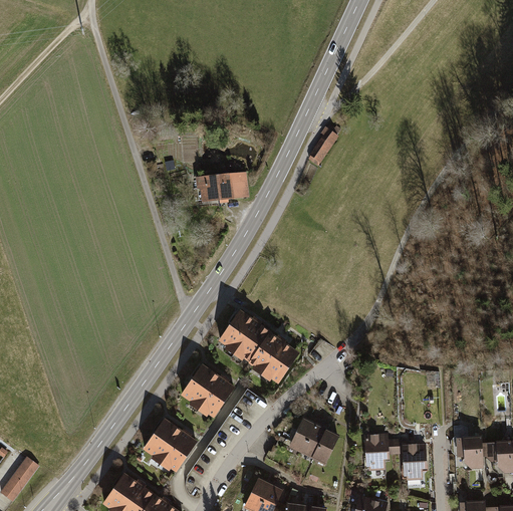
[(318,164),(342,129),(337,125),(336,126),(331,123),(329,126),(327,124),(323,132),(325,133),(312,153),(310,158),(318,164)]
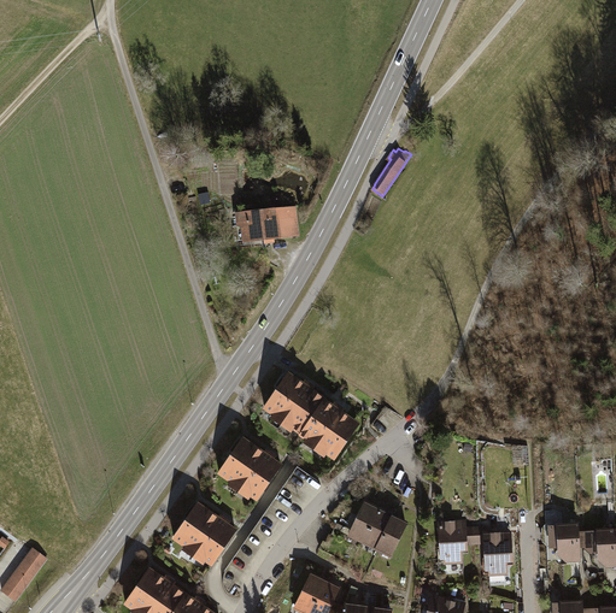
[(210,189),(200,192),(203,204),(212,201),(210,189)]
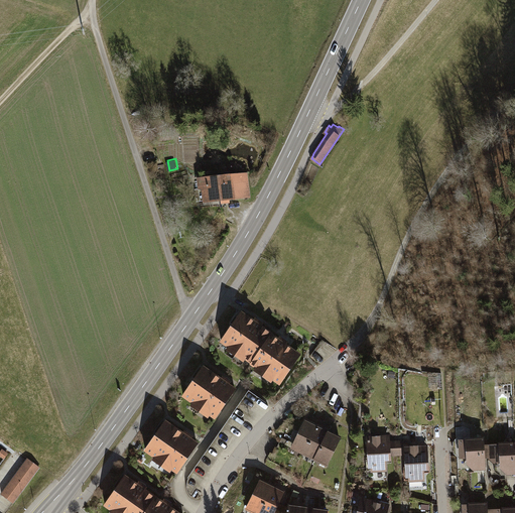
[(247,171),(196,176),(199,203),(250,198),(247,171)]
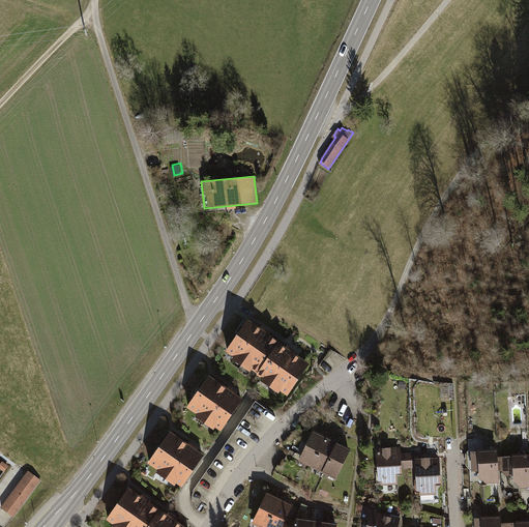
[(259,328),(246,320),(225,351),(231,355),(229,358),(248,372),(251,369),(256,373),(277,341),(268,334),(270,331),(261,325),(259,328)]
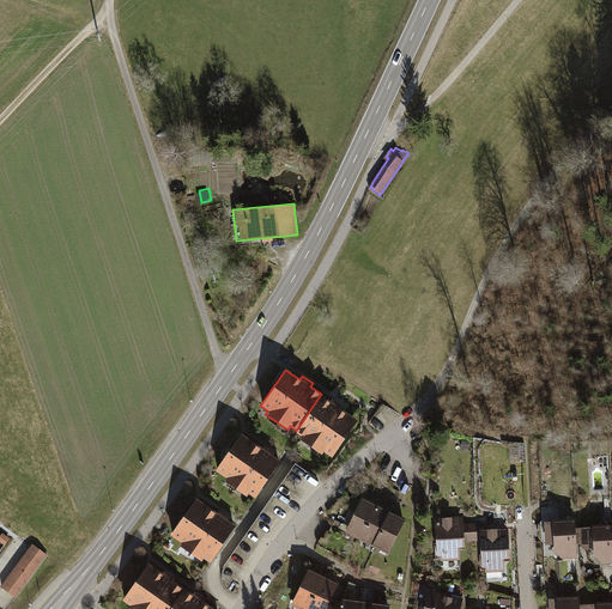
[(331,401),(321,394),(296,431),(301,434),(298,438),(321,454),(323,450),(331,455),(357,419),(340,408),(344,403),(333,396),(331,401)]
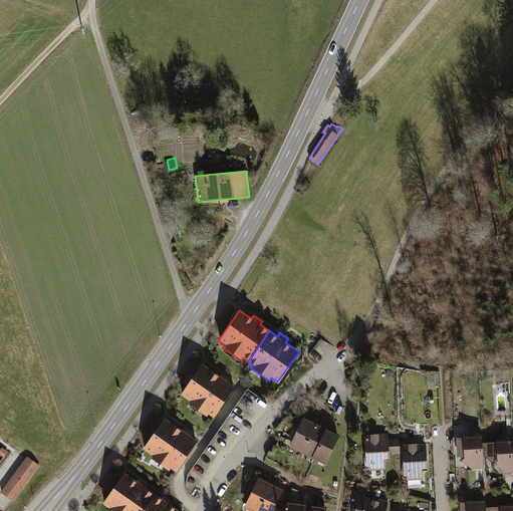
[(219,375),(202,363),(180,394),(190,401),(188,404),(207,417),(209,414),(214,417),(235,387),(228,381),(230,378),(221,372),(219,375)]
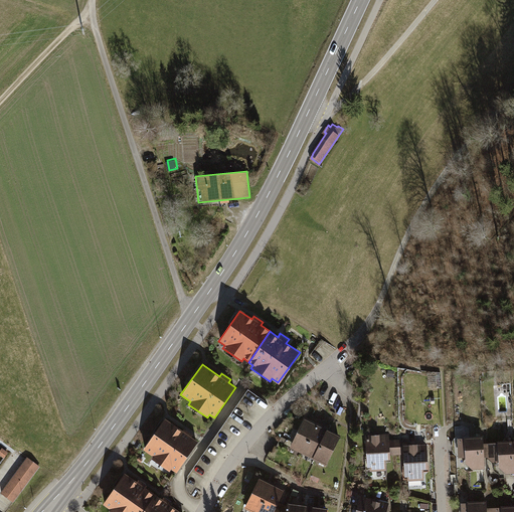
[(312,459),(327,429),(324,428),(327,420),(306,411),(289,448),(312,459)]
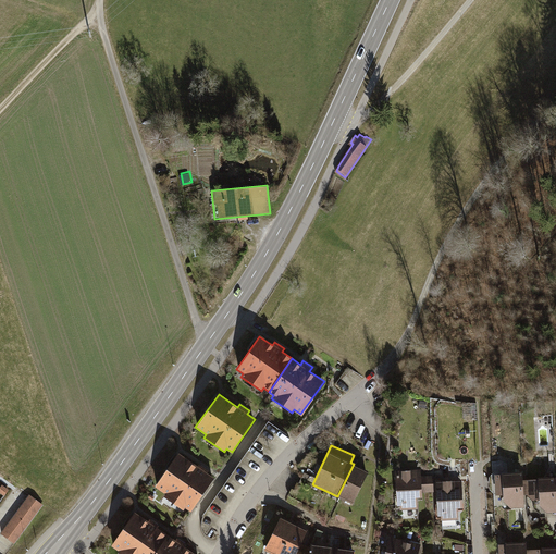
[(196,466),(177,453),(155,487),(164,494),(162,496),(183,511),(185,507),(190,512),(213,478),(206,472),(208,469),(198,463),(196,466)]
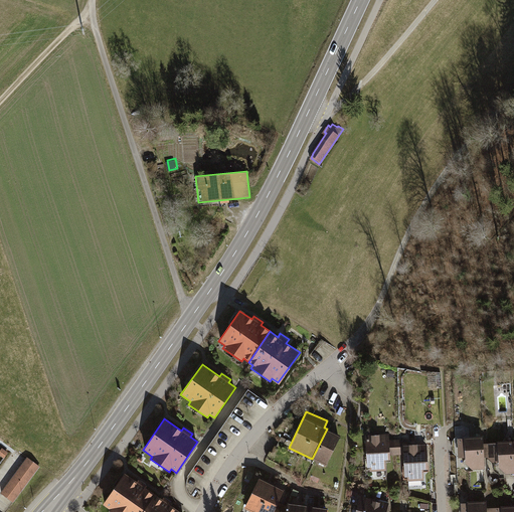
[(312,459),(327,466),(341,436),(327,429),(312,459)]
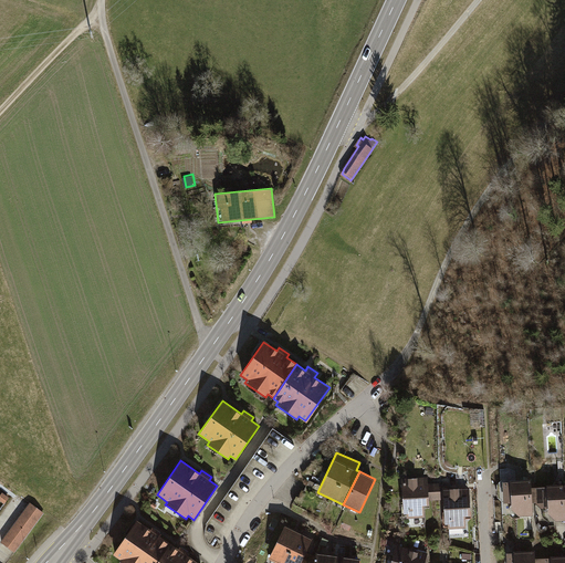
[(428,475),(401,475),(403,513),(407,513),(407,517),(425,515),(425,504),(428,504),(428,499),(436,499),(436,481),(428,481),(428,475)]
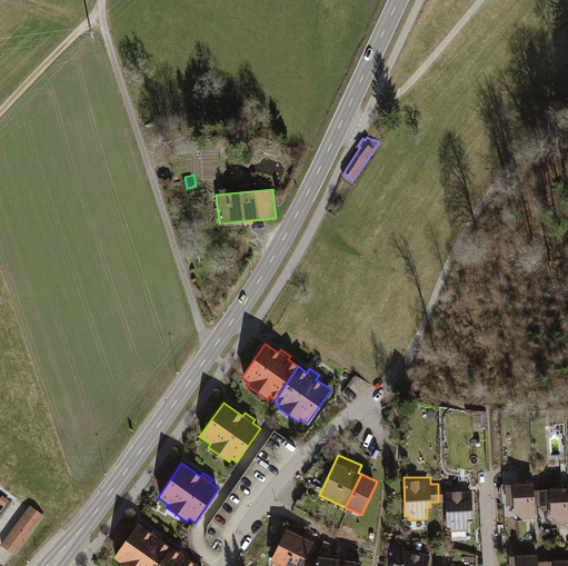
[(534,488),(534,482),(505,484),(506,508),(511,507),(512,513),(518,518),(536,517),(535,507),(534,488)]
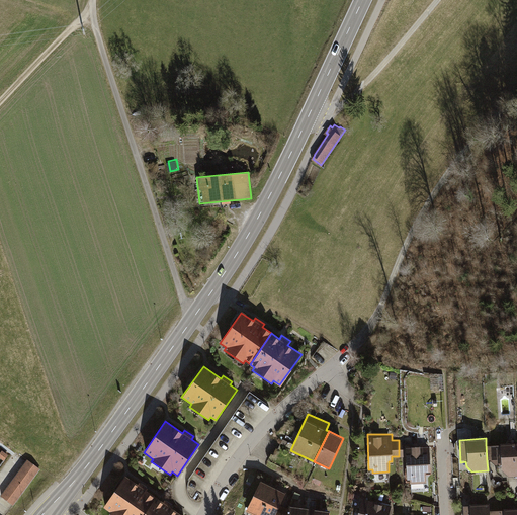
[(411,439),(399,440),(399,456),(406,456),(407,479),(410,479),(411,483),(415,483),(416,488),(426,487),(425,471),(431,471),(430,445),(411,445),(411,439)]
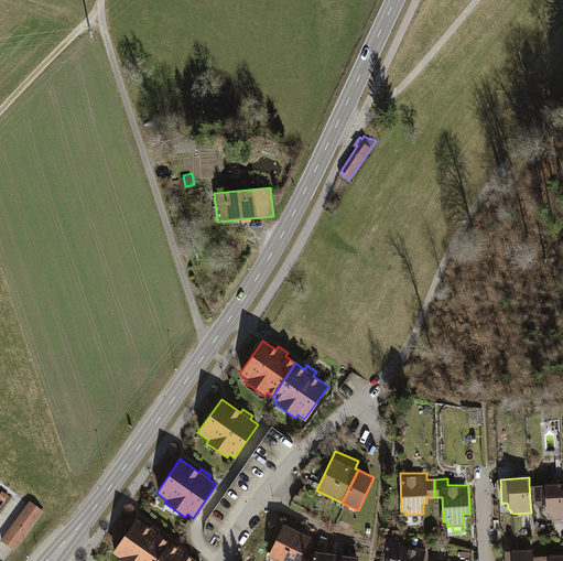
[(549,519),(562,517),(562,482),(529,484),(530,503),(537,503),(544,509),(544,514),(549,519)]
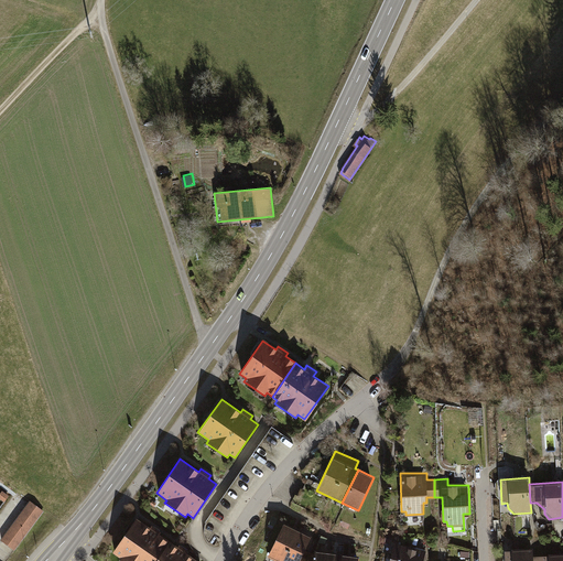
[(11,493),(3,488),(0,493),(0,495),(7,499),(11,493)]
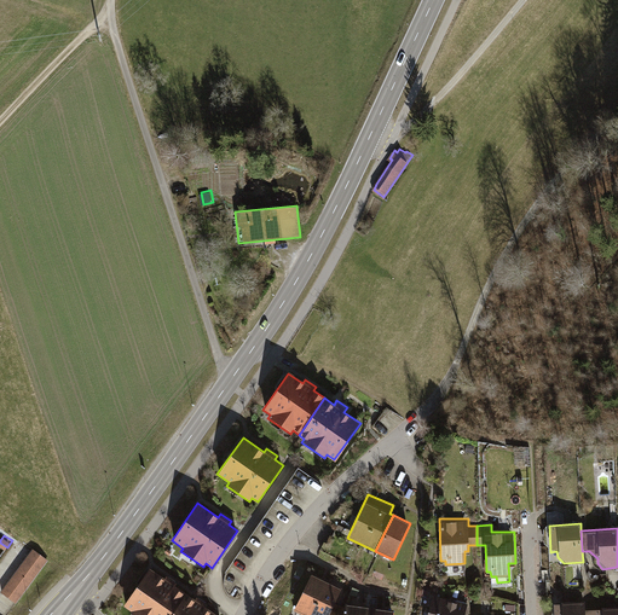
[(51,558),(35,546),(4,589),(19,601),(51,558)]
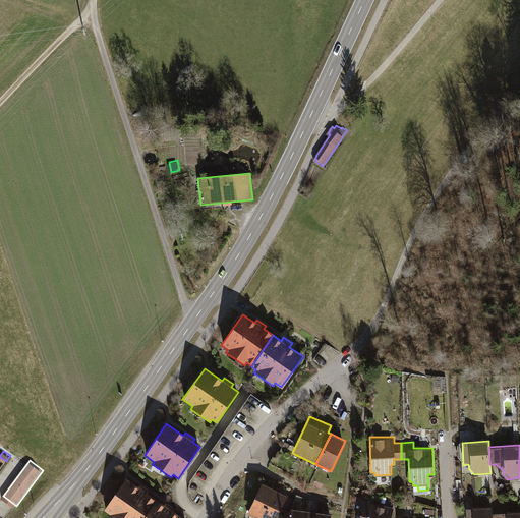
[(136,487),(124,479),(104,511),(110,515),(108,517),(142,517),(156,500),(146,494),(148,491),(138,484),(136,487)]
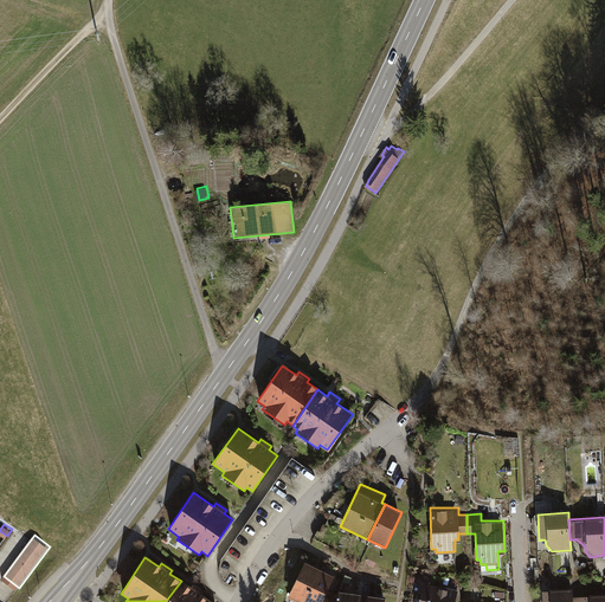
[(297,601),(319,601),(333,574),(304,560),(287,597),(297,601)]
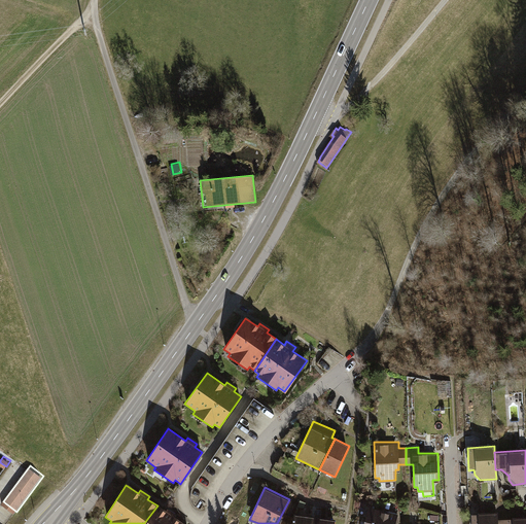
[(165,511),(158,505),(144,523),(184,523),(174,517),(176,514),(167,508),(165,511)]
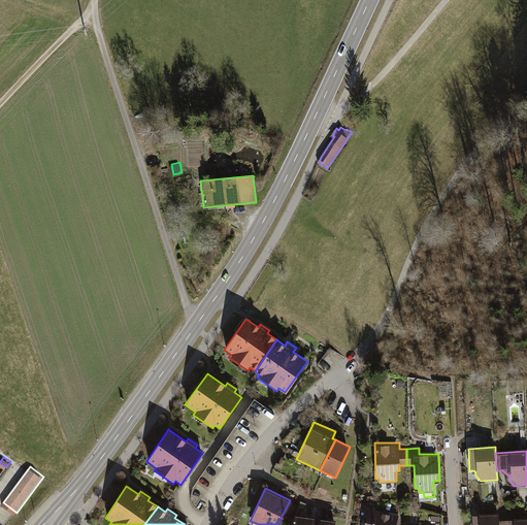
[(396,524),(399,514),(369,506),(364,524),(396,524)]
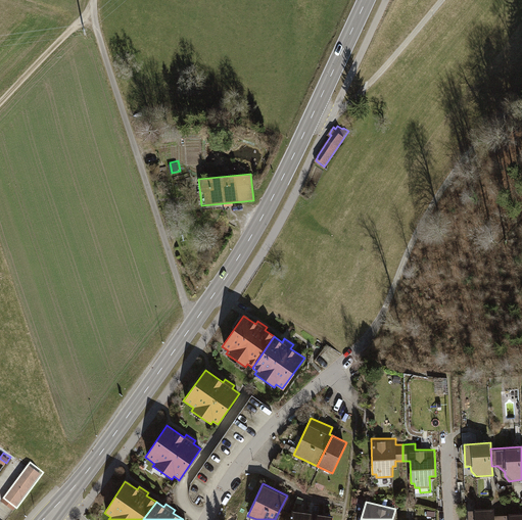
[(315,519),(316,513),(290,509),(288,519),(315,519)]
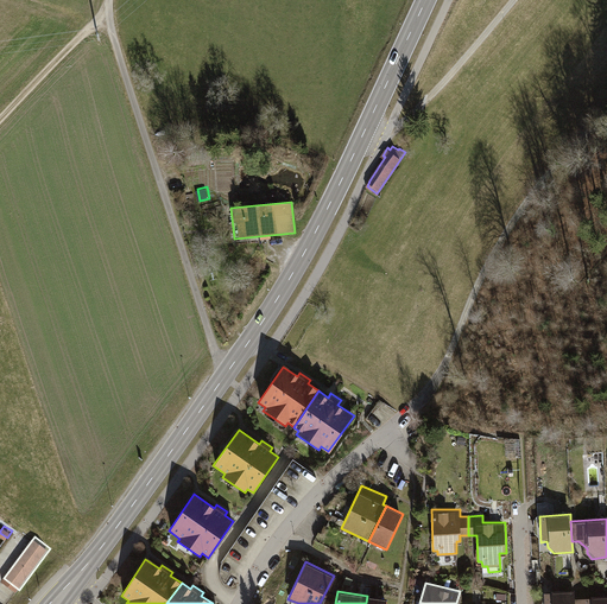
[(574,603),(574,598),(574,591),(543,592),(543,603),(574,603)]
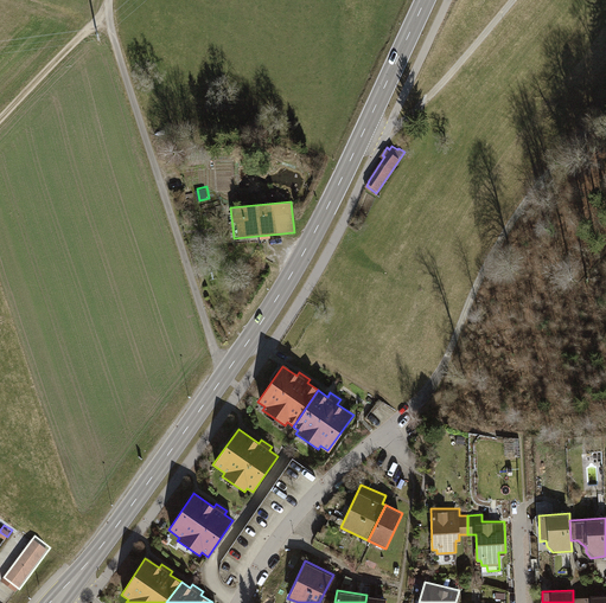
All buildings are outlined.
